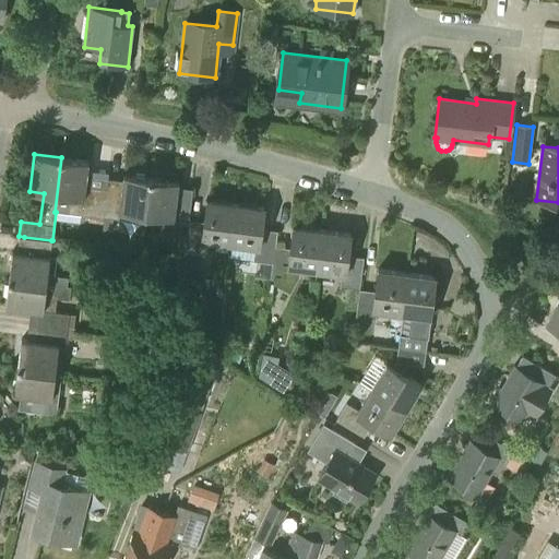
[(104,183),(104,189),(85,187),(88,161),(61,157),(55,212),(56,212),(81,214),(81,216),(104,218),(104,216),(107,185),(104,183)]
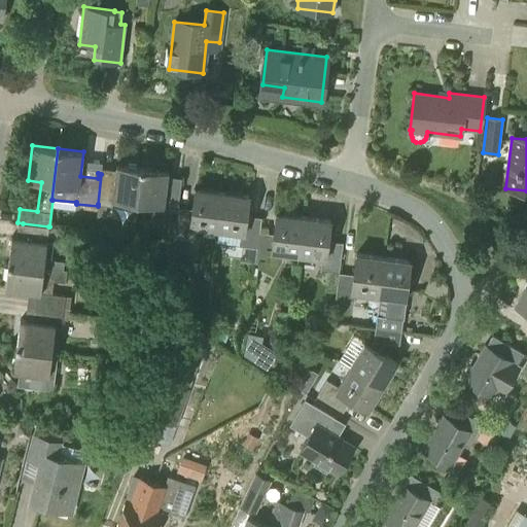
[(98,204),(111,206),(112,200),(126,201),(126,207),(138,208),(142,168),(116,165),(115,175),(101,174),(98,204)]
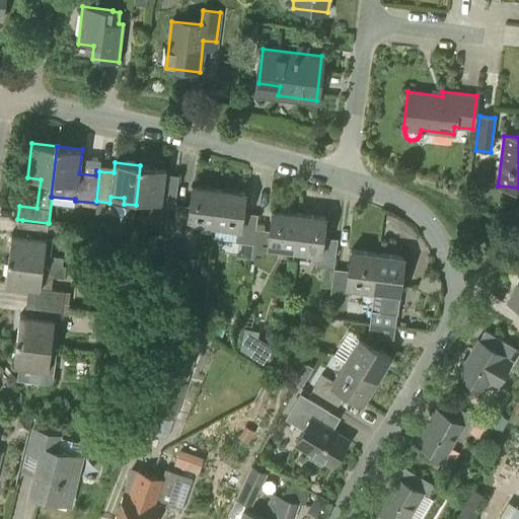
[(174,205),(177,180),(164,178),(165,168),(140,165),(136,205),(146,207),(147,201),(174,205)]
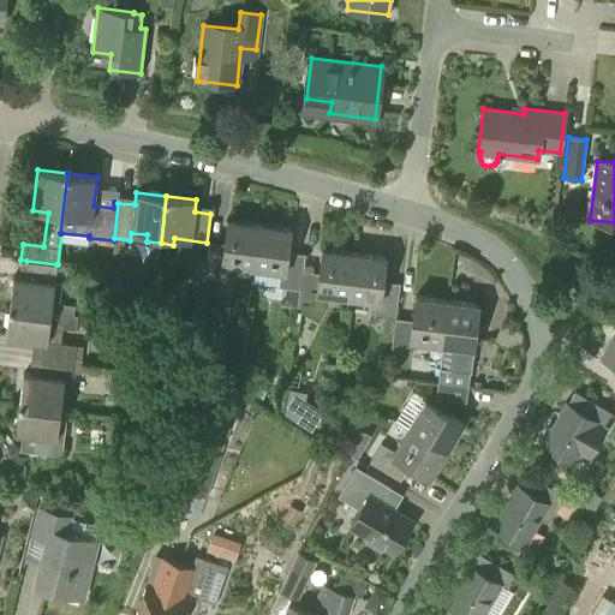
[(208,243),(203,278),(224,280),(225,274),(232,275),(237,266),(254,268),(258,224),(228,219),(225,245),(208,243)]
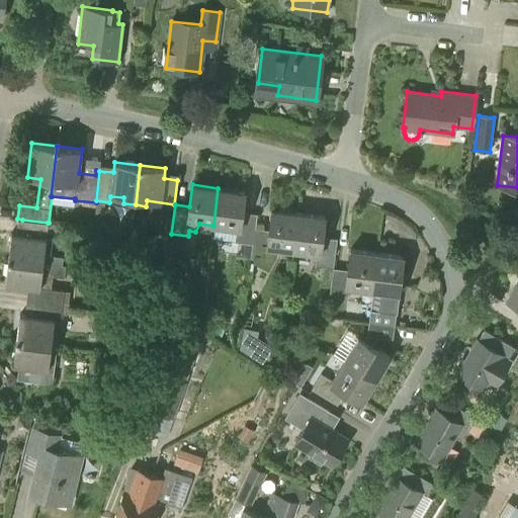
[(213,226),(237,229),(235,241),(252,243),(253,244),(256,225),(256,224),(257,217),(242,216),(246,191),(218,188),(213,226)]
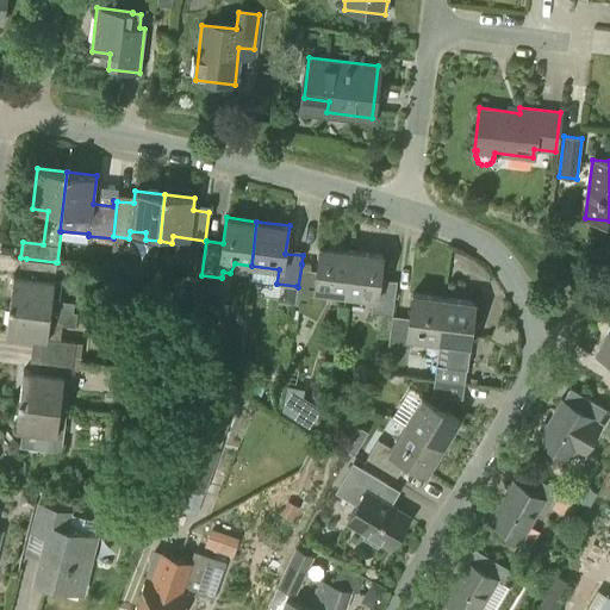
[(310,265),(302,263),(302,265),(298,287),(297,286),(294,304),(298,304),(298,305),(317,315),(329,292),(346,294),(350,250),(321,247),(317,274),(311,273),(310,265)]
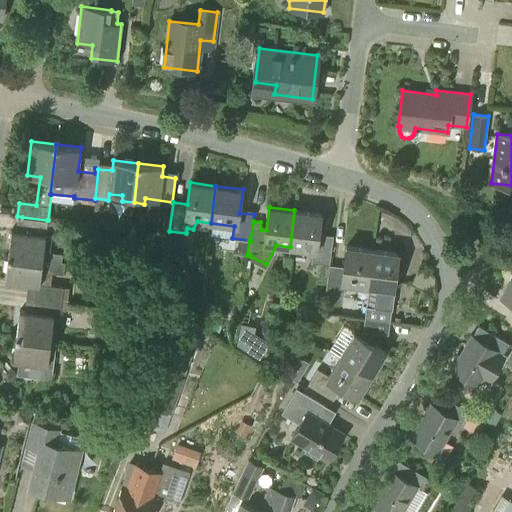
[(290,247),(313,250),(311,263),(329,265),(332,241),(318,239),(321,214),(294,210),(290,247)]
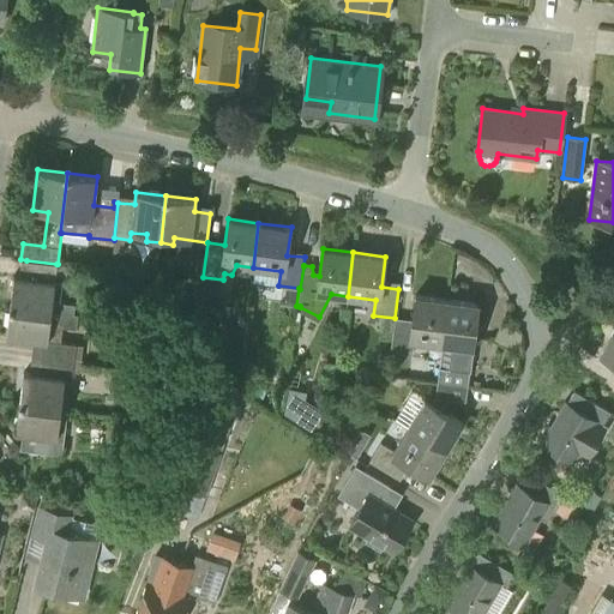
[(25,277),(13,276),(10,306),(50,312),(73,314),(74,305),(59,302),(61,283),(54,282),(56,264),(26,260),(25,277)]
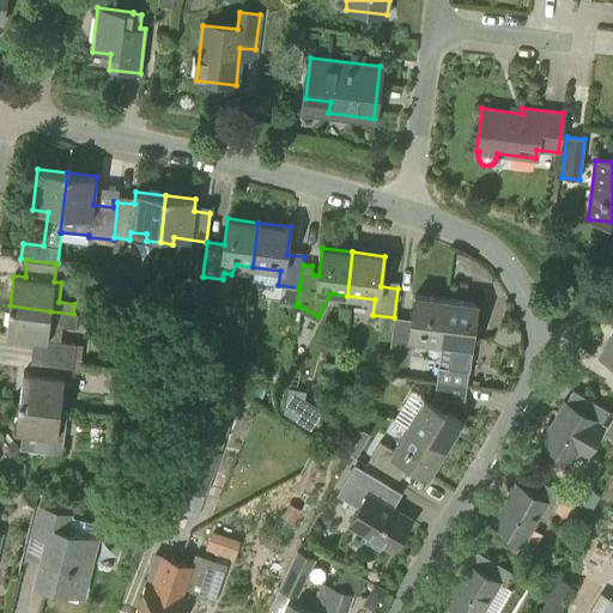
[(416,295),(412,325),(394,322),(389,351),(411,354),(413,339),(441,343),(445,298),(416,295)]
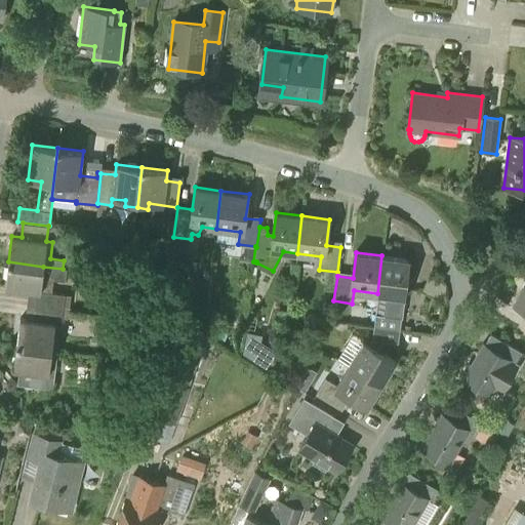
[(378,293),(374,327),(400,331),(402,318),(394,317),(397,295),(404,296),(409,258),(381,255),(377,293),(378,293)]
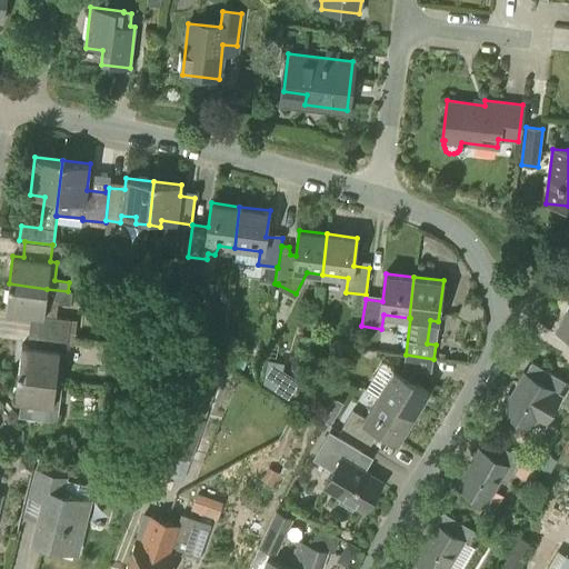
[(69,318),(56,317),(57,302),(70,305),(71,291),(68,291),(47,289),(9,283),(6,311),(37,315),(35,331),(68,335),(69,318)]
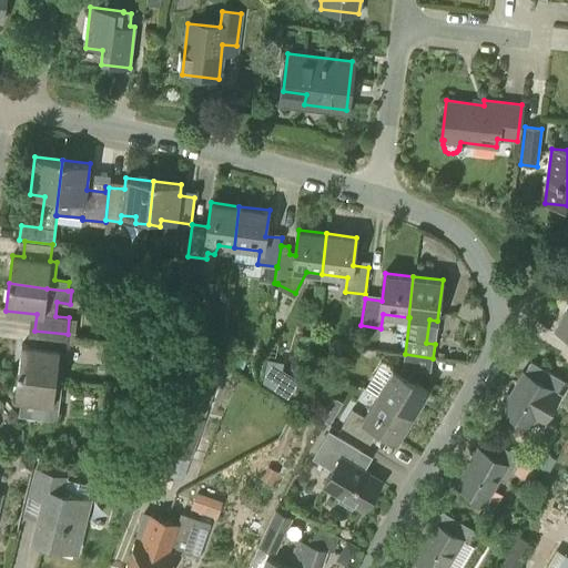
[(567,337),(567,306),(555,331),(567,337)]
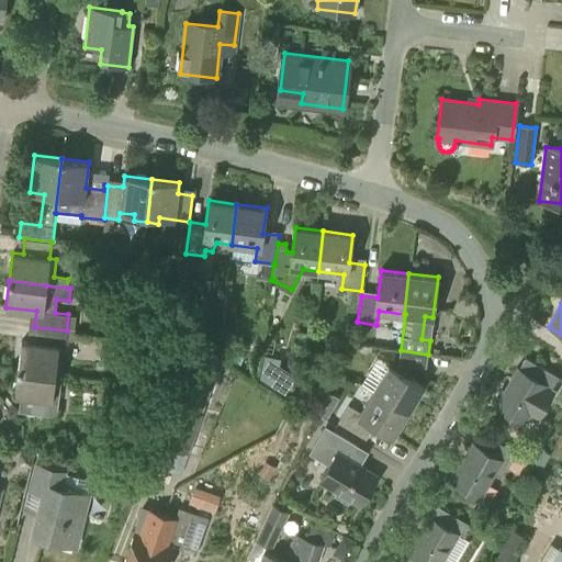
[(19,367),(19,369),(62,373),(67,330),(34,327),(32,343),(22,341),(19,367)]
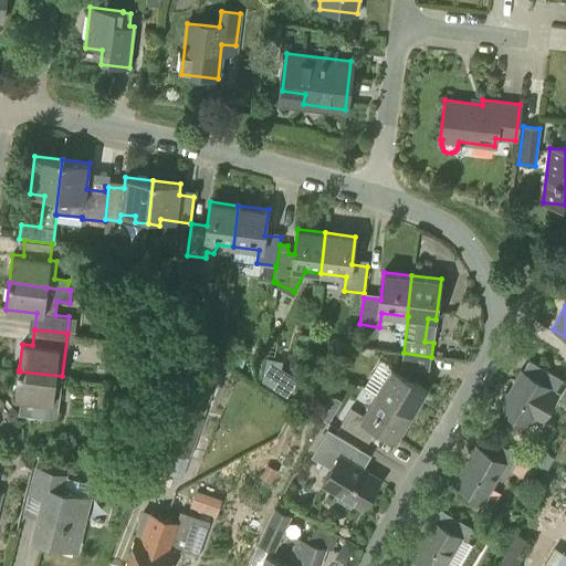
[(429,369),(431,357),(404,353),(401,366),(429,369)]
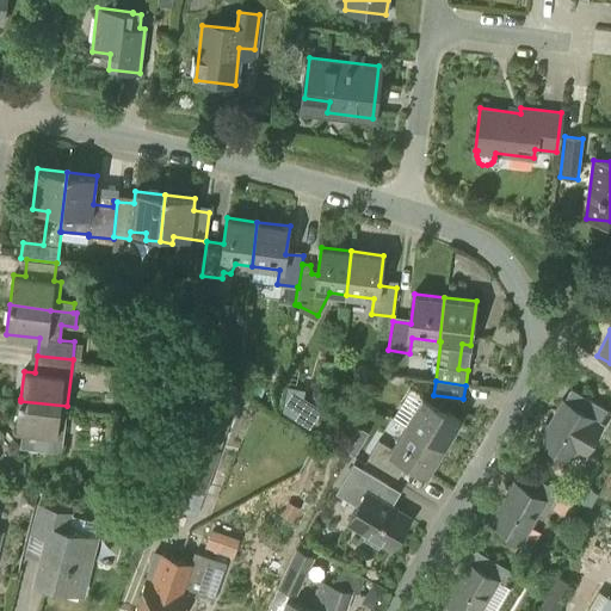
[(603,426),(600,424),(608,412),(571,389),(563,400),(562,400),(548,424),(545,423),(536,438),(571,460),(574,454),(585,460),(603,426)]
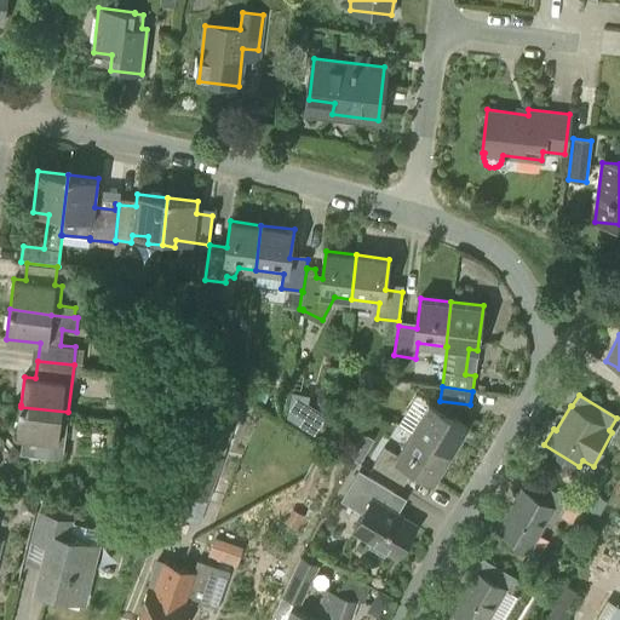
[(286,399),(277,397),(275,408),(285,409),(286,399)]
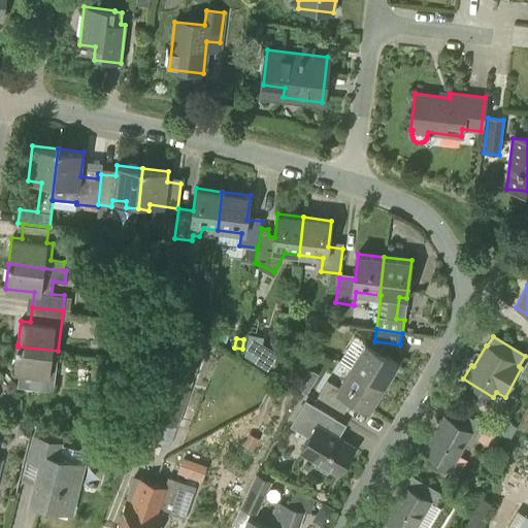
[(182,433),(188,416),(182,414),(204,349),(182,340),(146,438),(169,446),(174,430),(182,433)]
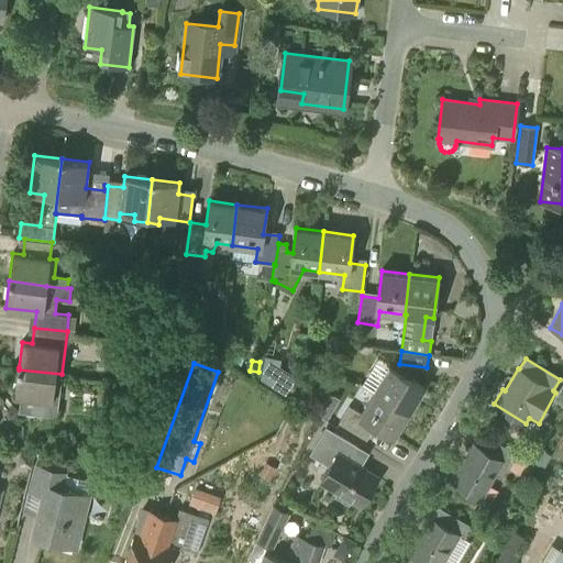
[(374,390),(409,412),(423,387),(388,365),(374,390)]
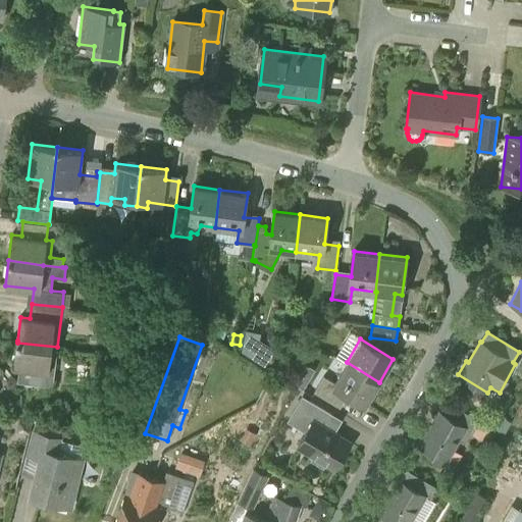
[(17,382),(53,386),(57,347),(17,343),(14,367),(19,367),(17,382)]
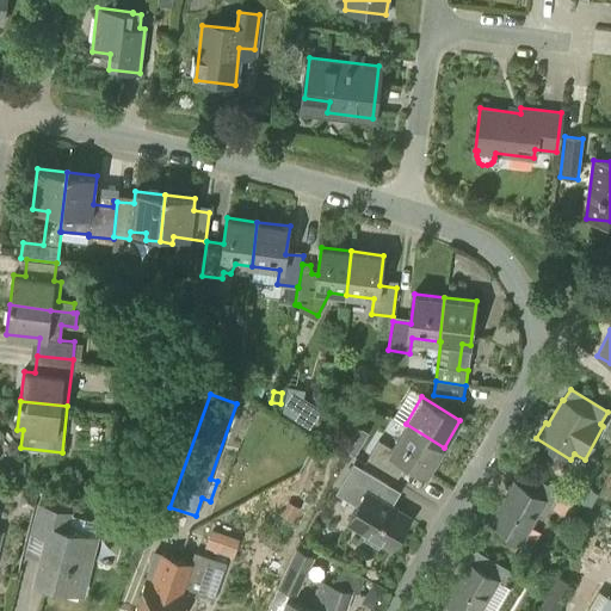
[(390,449),(378,442),(368,460),(395,475),(403,460),(427,474),(444,448),(406,424),(390,449)]
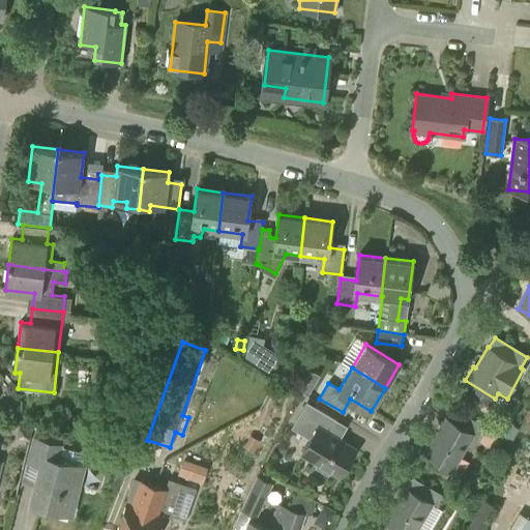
[(341,475),(356,449),(329,433),(336,420),(307,403),(293,428),(312,439),(302,453),(320,464),(317,468),(328,474),(330,470),(341,475)]
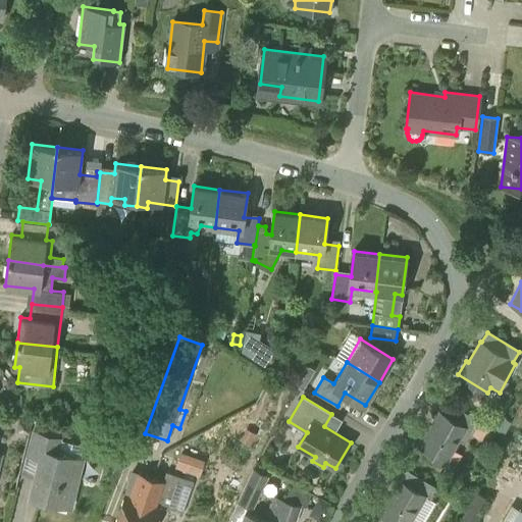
[(446,403),(440,412),(438,411),(426,432),(424,430),(416,445),(447,462),(466,429),(471,432),(477,421),(446,403)]
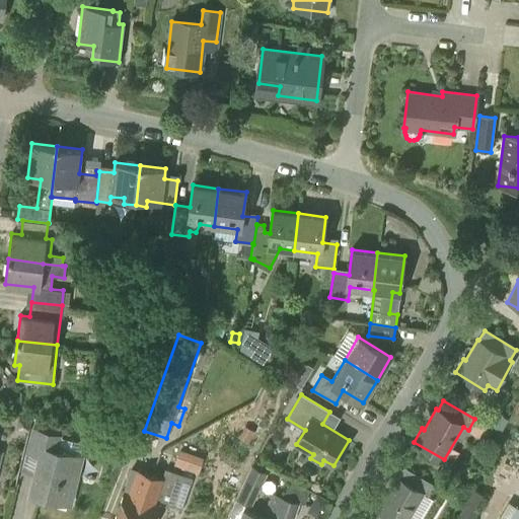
[(70,505),(82,456),(56,450),(59,436),(33,430),(26,461),(38,464),(30,495),(70,505)]
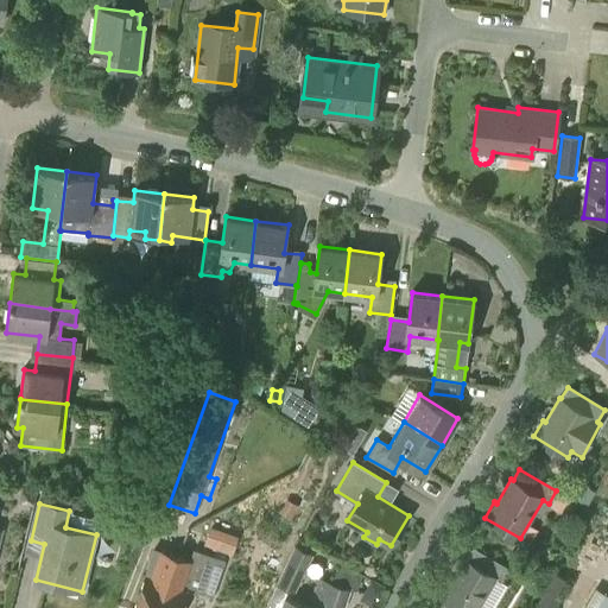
[(239,537),(225,532),(217,550),(232,555),(239,537)]
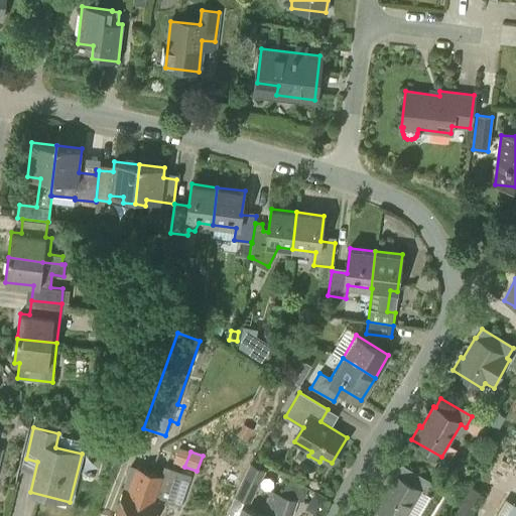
[(251,503),(266,471),(250,464),(235,496),(251,503)]
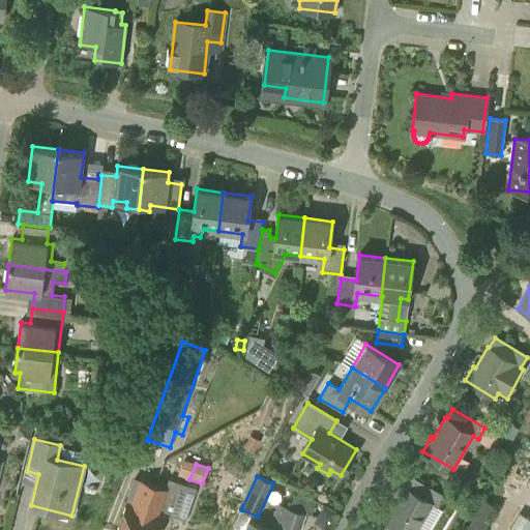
[(412,478),(406,488),(405,487),(392,507),(390,506),(382,521),(398,529),(416,529),(432,505),(438,508),(444,497),(412,478)]
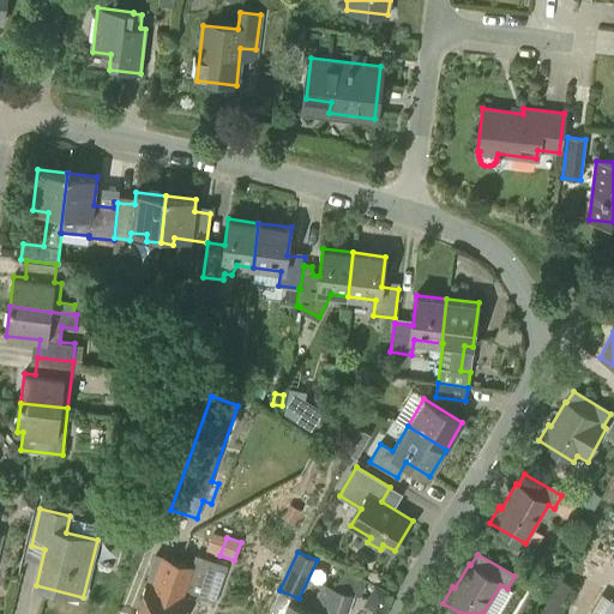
[(162,601),(156,613),(182,613),(190,597),(214,606),(227,566),(196,555),(191,567),(186,582),(174,579),(166,602),(162,601)]
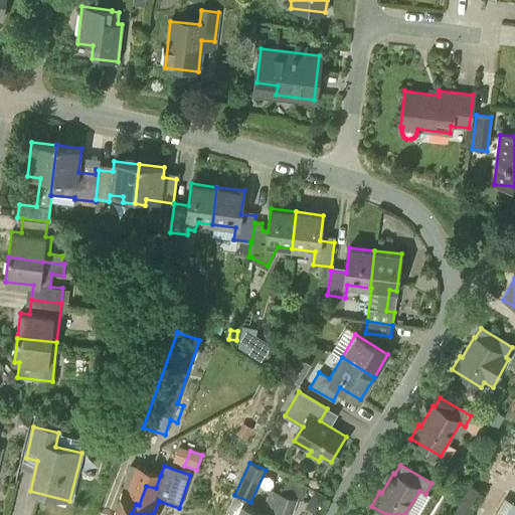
[(156,488),(160,476),(136,467),(127,490),(123,489),(113,514),(131,514),(136,504),(139,505),(146,486),(156,488)]
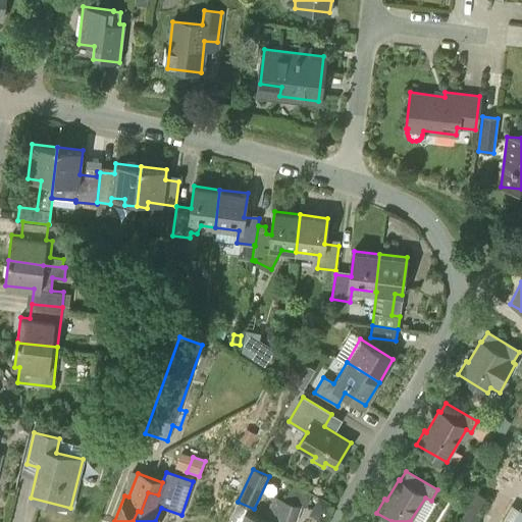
[(476,513),(484,498),(475,492),(467,507),(476,513)]
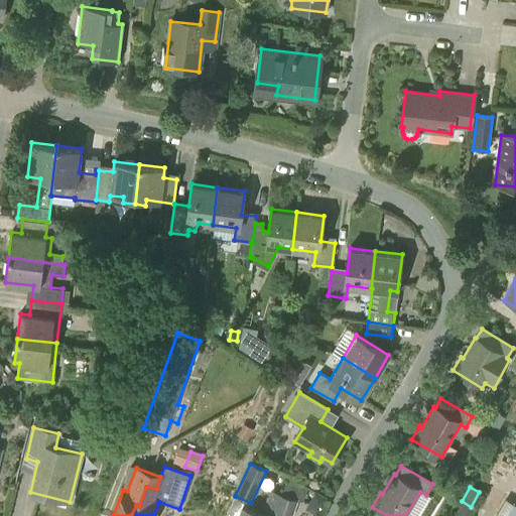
[(263,515),(262,515),(278,515),(281,515),(291,515),(297,500),(270,491),(263,515)]
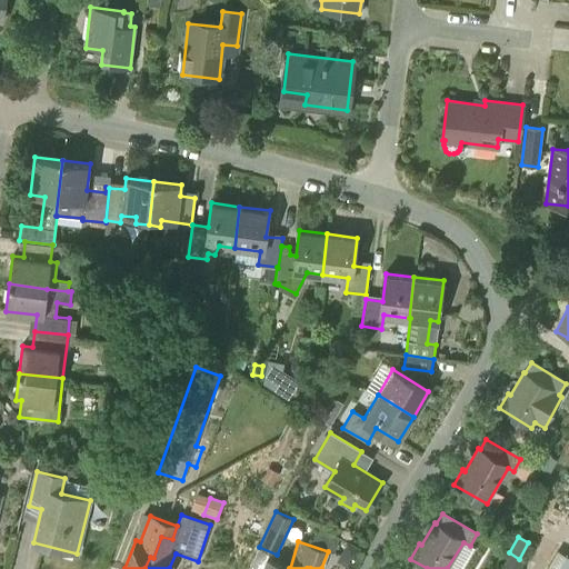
[(568,568),(568,556),(559,550),(547,568),(568,568)]
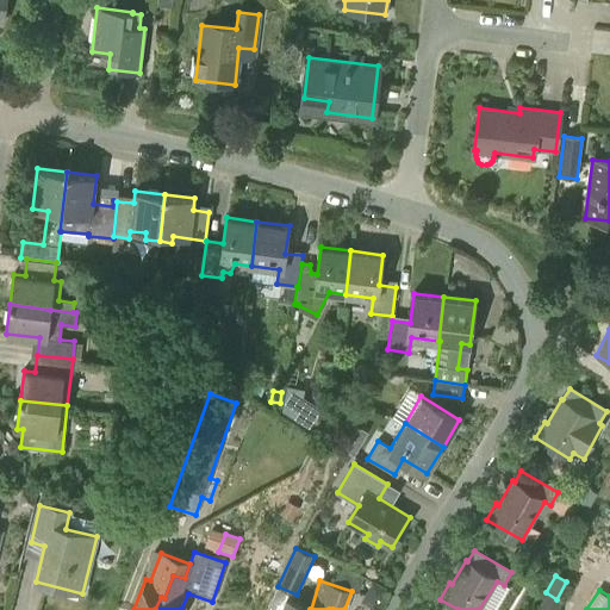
[(310,609),(311,609),(286,599),(282,609),(310,609)]
